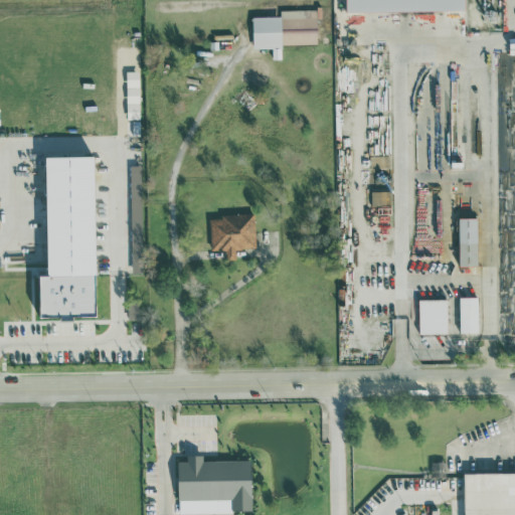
[(345,0),(346,11),(465,9),(464,0),(345,0)]
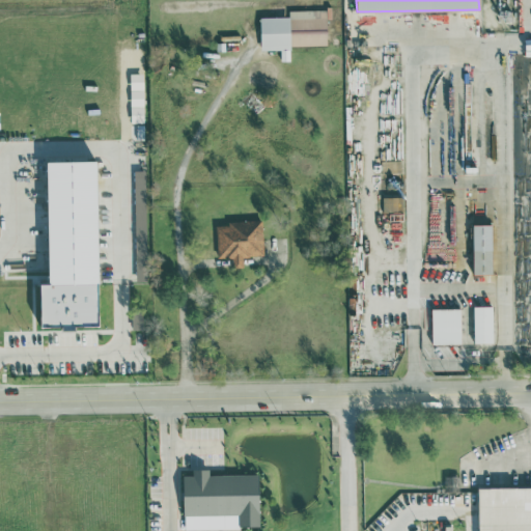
[(259,17),(260,49),(280,49),(280,60),(289,59),(289,45),(327,45),(326,8),(288,9),(288,16),(259,17)]
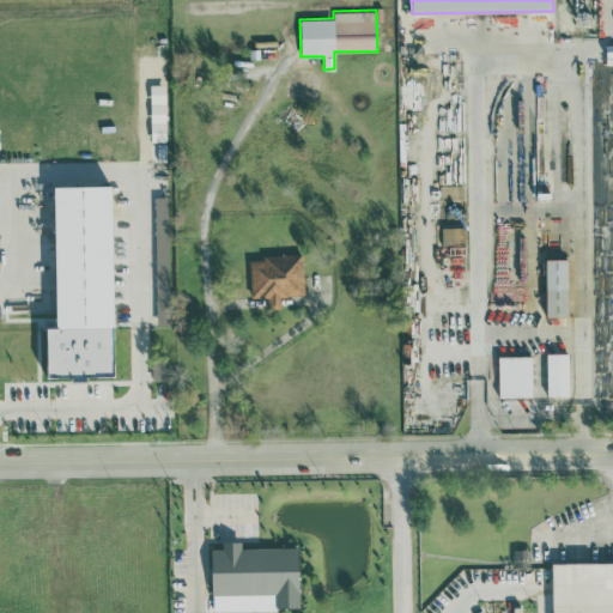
[(46,327),(58,326),(54,184),(110,183),(115,376),(47,378),(46,327)]
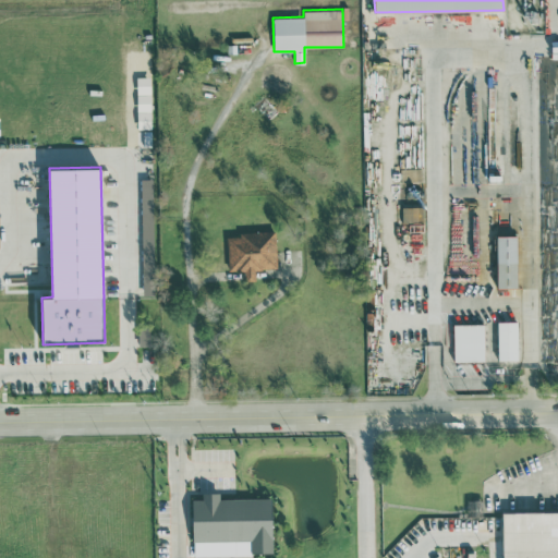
[(244,270),(245,280),(255,280),(255,268),(277,267),(276,230),(239,231),(239,235),(227,235),(228,270),(244,270)]
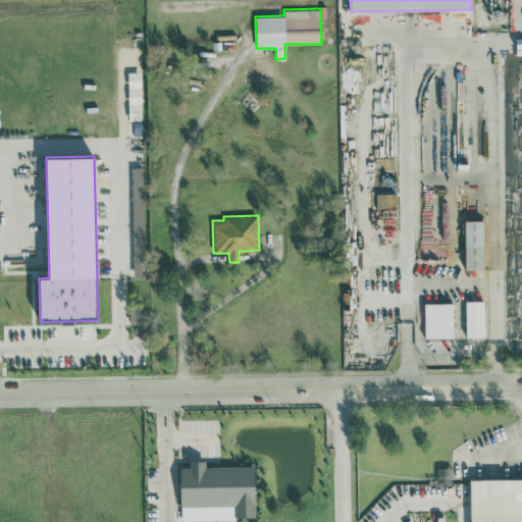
[(465,268),(464,220),(483,219),(484,268),(465,268)]
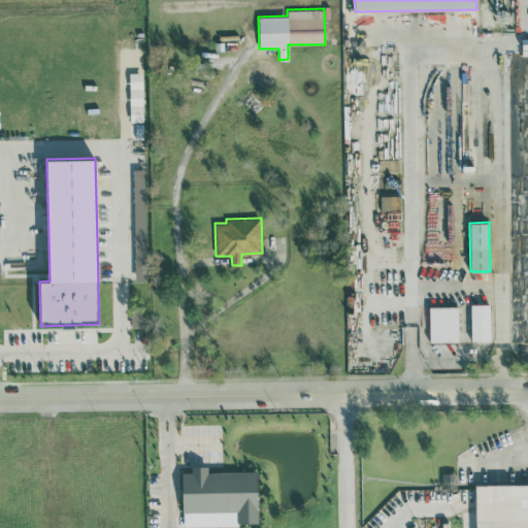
[(470,341),(469,305),(490,304),(491,340),(470,341)]
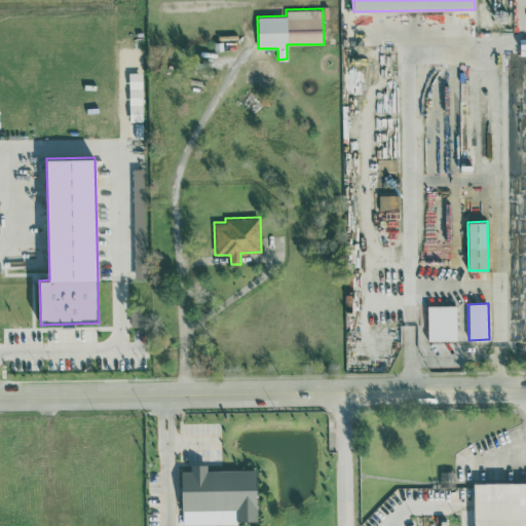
[(426,305),(456,304),(456,339),(427,340),(426,305)]
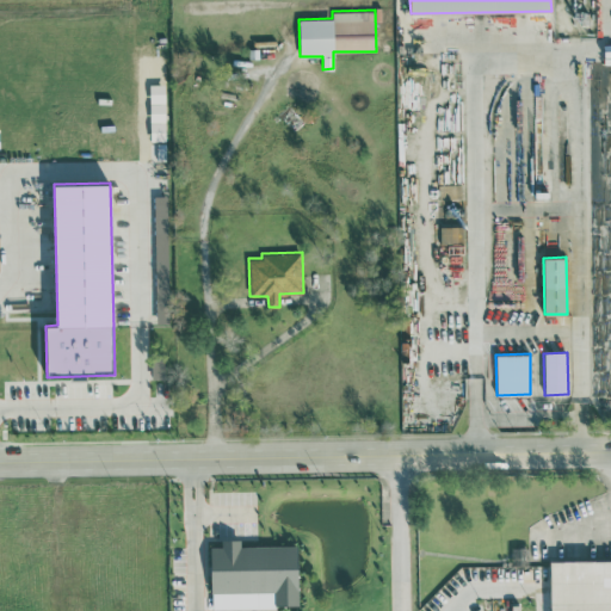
[(297,605),(213,606),(211,547),(296,544),(297,605)]
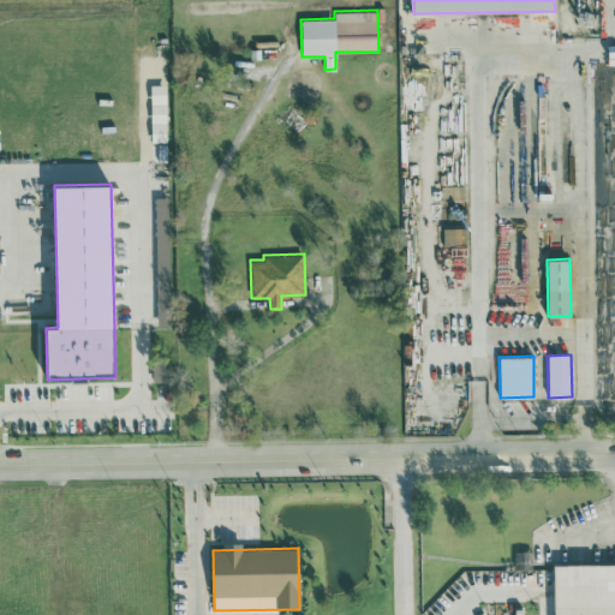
[(614,614),(614,562),(554,563),(554,614),(614,614)]
